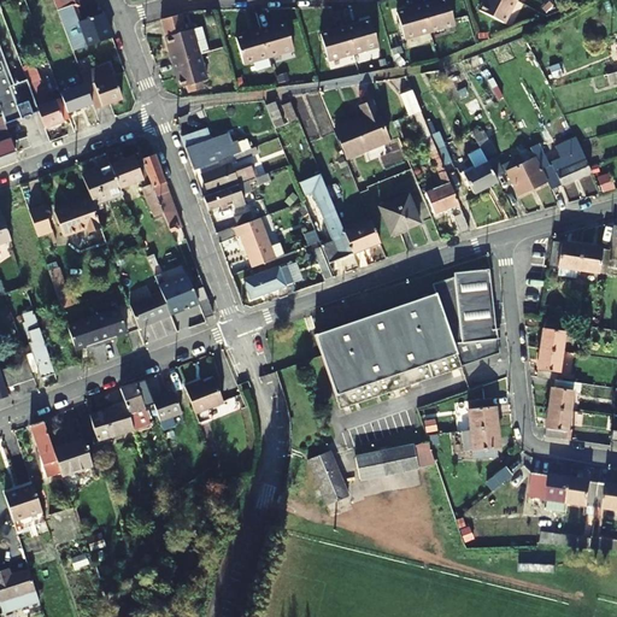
[(76,5),(75,0),(54,0),(58,11),(76,5)]
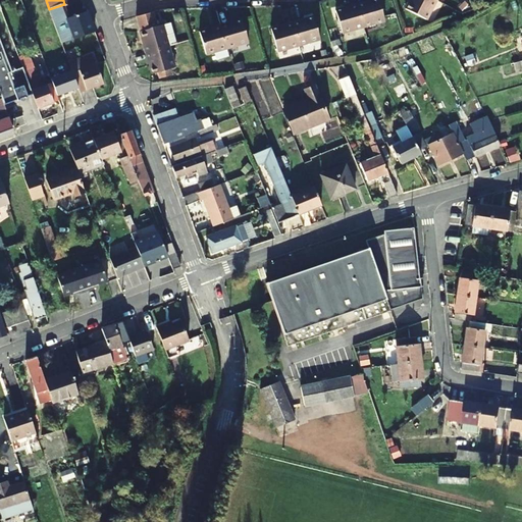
[(388,23),(381,0),(380,0),(360,6),(367,30),(388,23)]
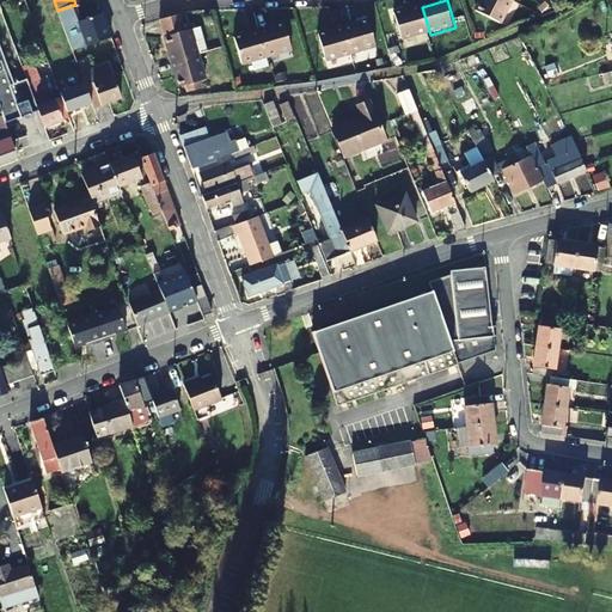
[(484,0),(478,11),(503,24),(516,2),(512,0),(484,0)]
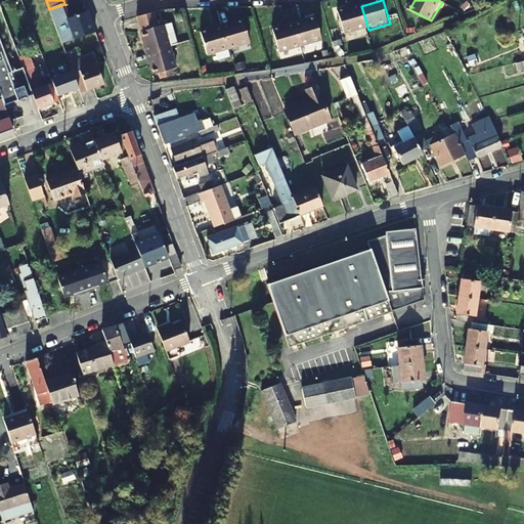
[(0,92),(5,105),(27,97),(17,71),(11,73),(0,40),(0,6),(0,5),(0,92)]
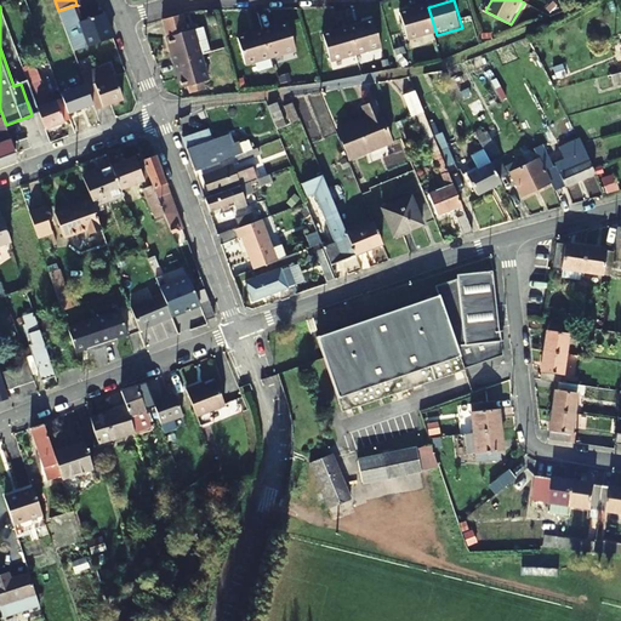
[(437,35),(428,7),(404,15),(411,43),(437,35)]
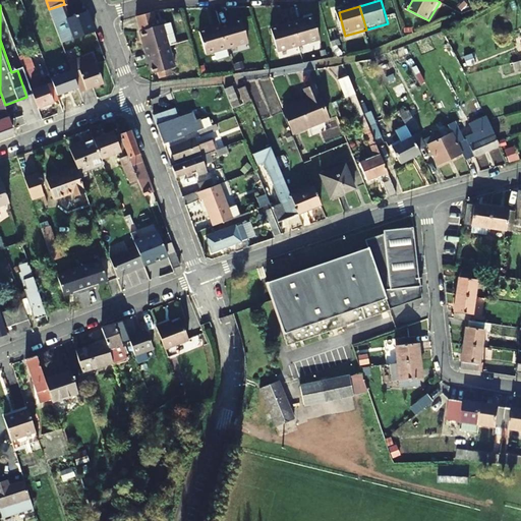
[(95,31),(88,11),(54,22),(61,43),(95,31)]
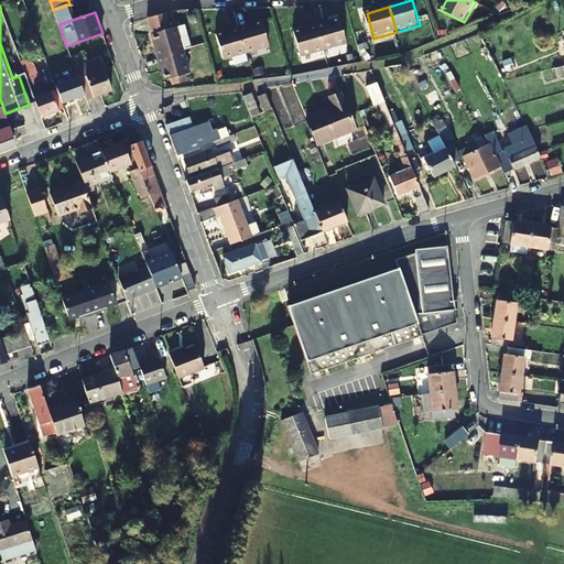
[(159,58),(184,52),(179,30),(171,31),(166,15),(148,21),(152,36),(159,58)]
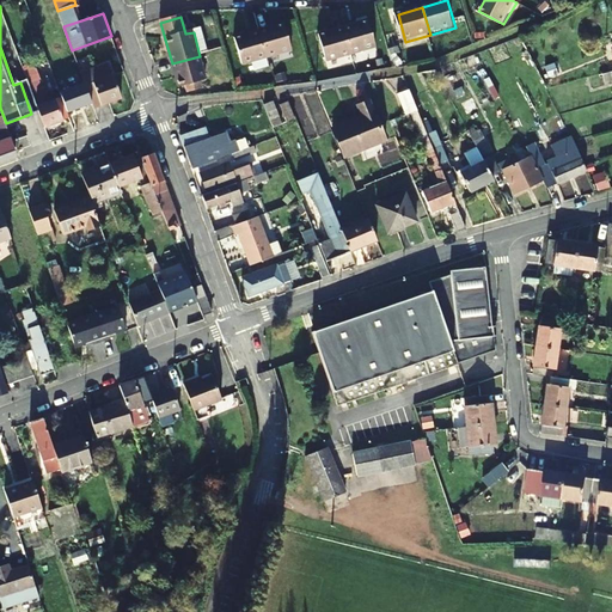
[(379,50),(372,22),(347,30),(355,57),(379,50)]
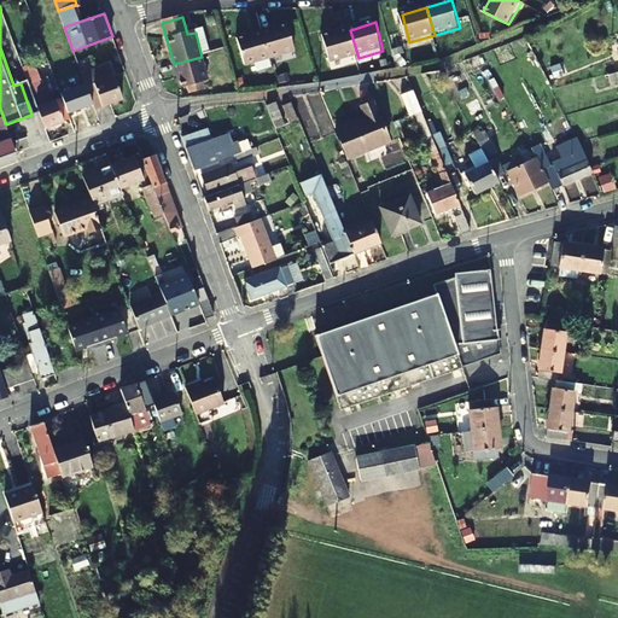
[(297,54),(289,27),(264,34),(272,62),(297,54)]
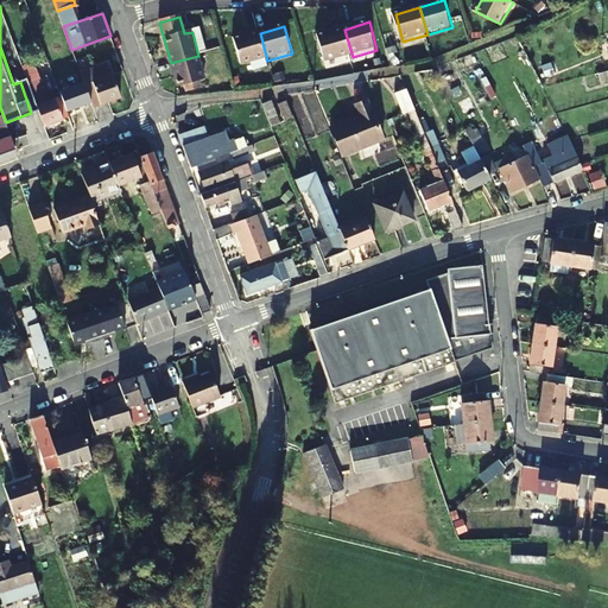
[(353,57),(344,30),(320,37),(328,64),(353,57)]
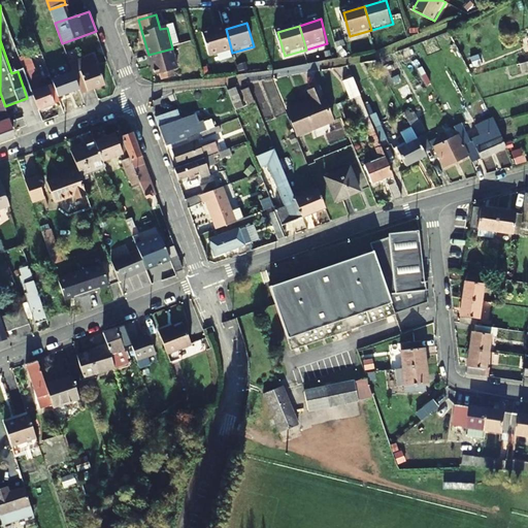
[(232,53),(226,29),(203,35),(210,58),(232,53)]
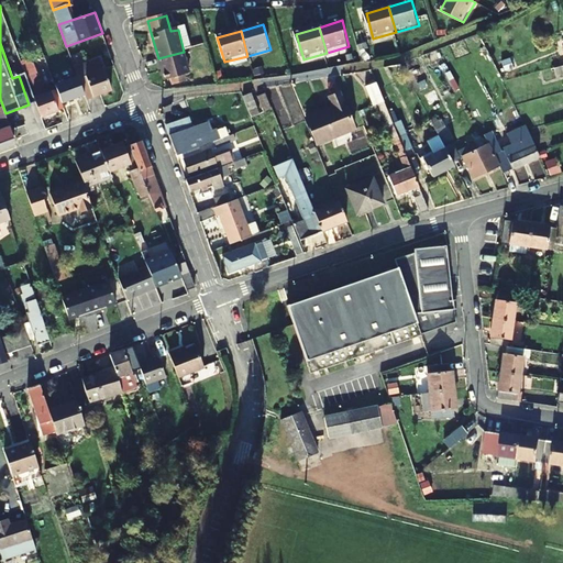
[(184,77),(190,75),(184,52),(158,58),(164,81),(170,80),(173,86),(185,83),(184,77)]
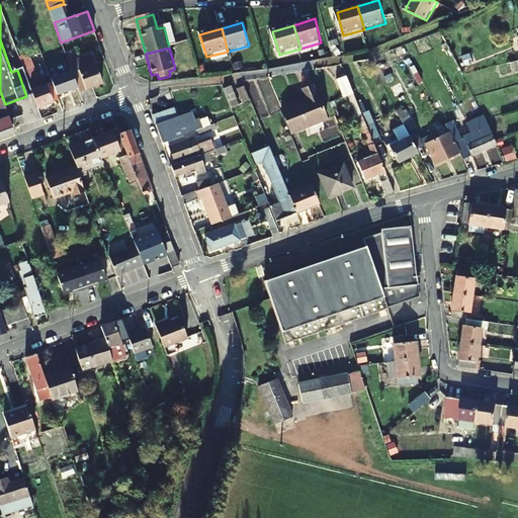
[(68,63),(79,93),(103,84),(92,54),(68,63)]
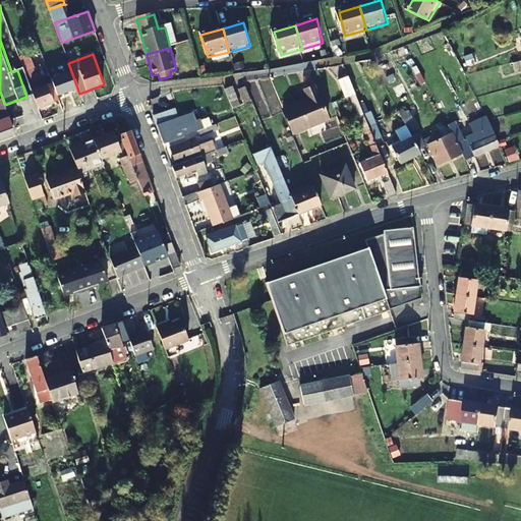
[(508,71),(519,69),(517,62),(507,65),(508,71)]
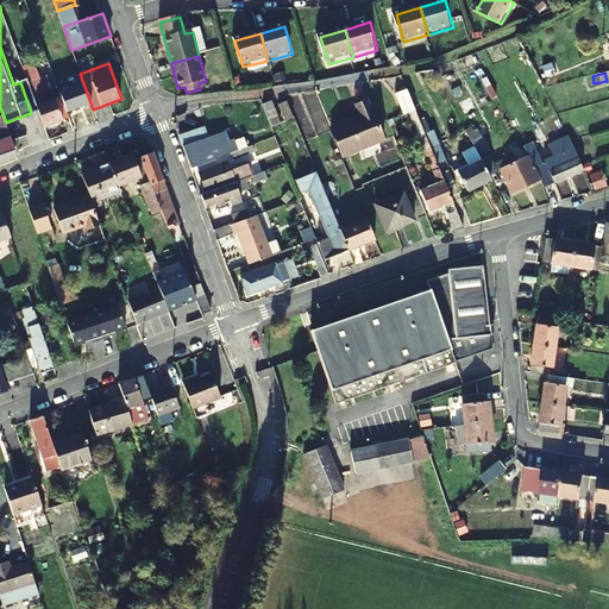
[(27,83),(32,94),(51,88),(48,76),(27,83)]
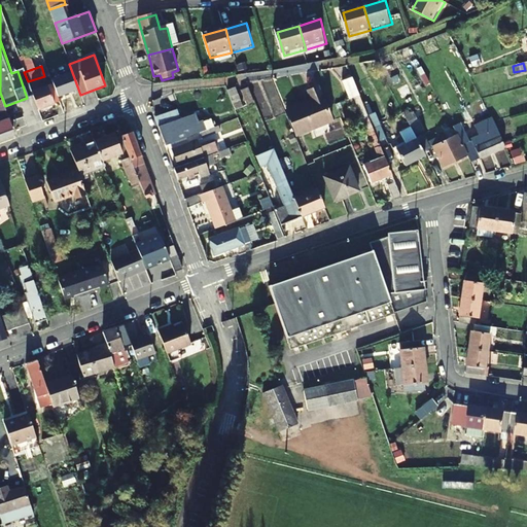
[(351,101),(355,99),(360,97),(352,78),(343,81),(351,101)]
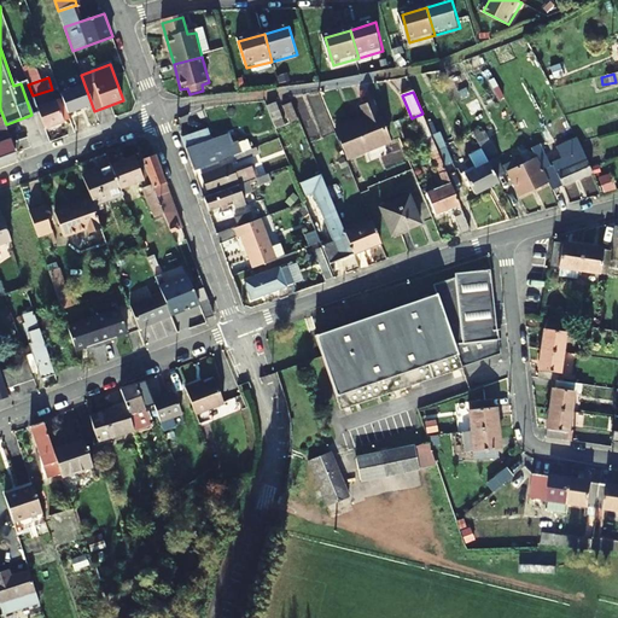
[(45,129),(64,122),(56,99),(36,106),(45,129)]
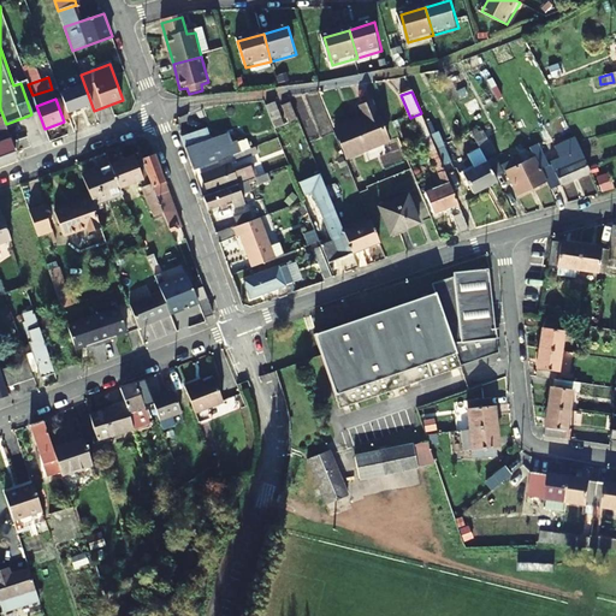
[(374,104),(362,108),(367,122),(350,128),(349,125),(336,131),(348,161),(390,144),(374,104)]
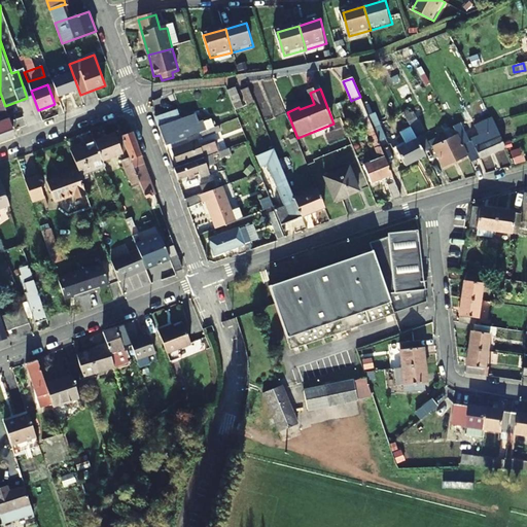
[(236,91),(227,94),(233,106),(241,103),(236,91)]
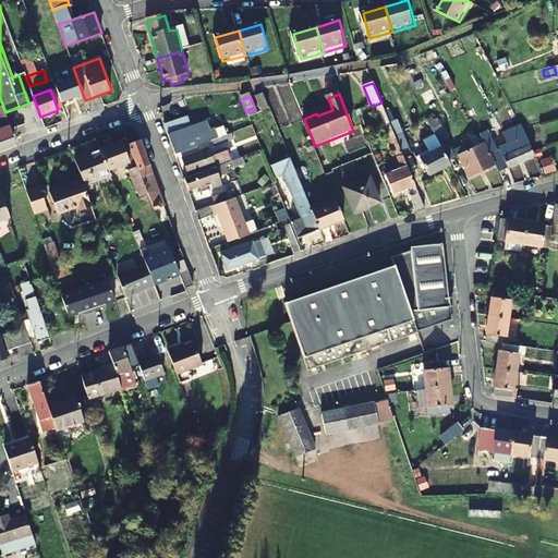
[(264,96),(256,99),(263,113),(269,111),(264,96)]
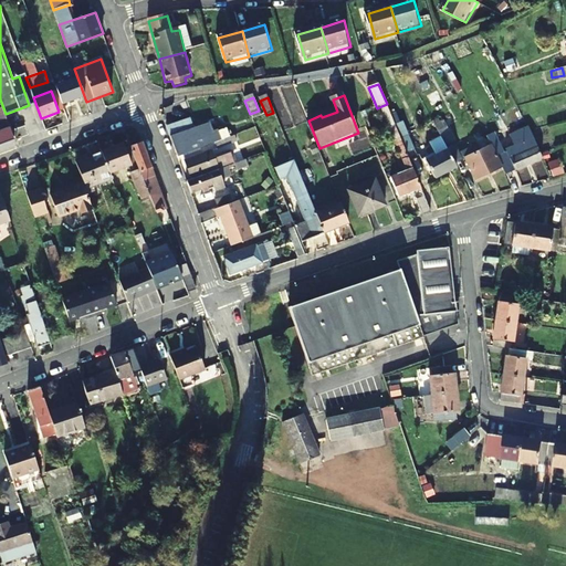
[(0,144),(14,138),(6,114),(0,100),(0,144)]
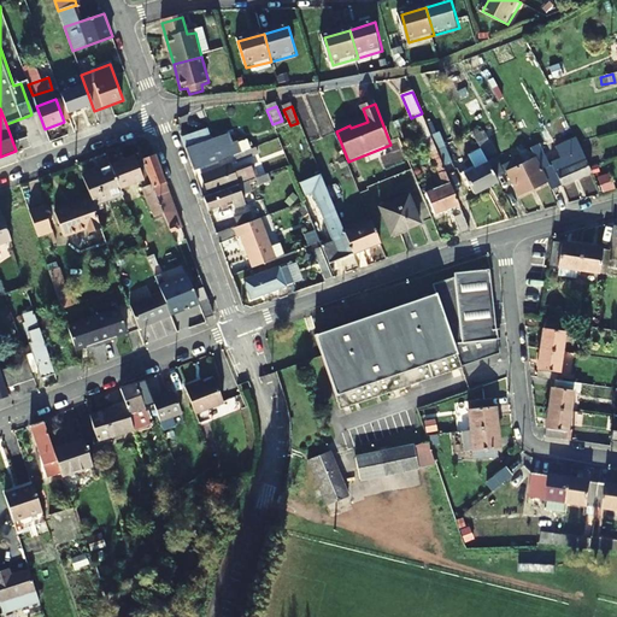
[(422,113),(416,116),(445,188),(428,194),(436,215),(460,206),(445,170),(432,136),(422,113)]
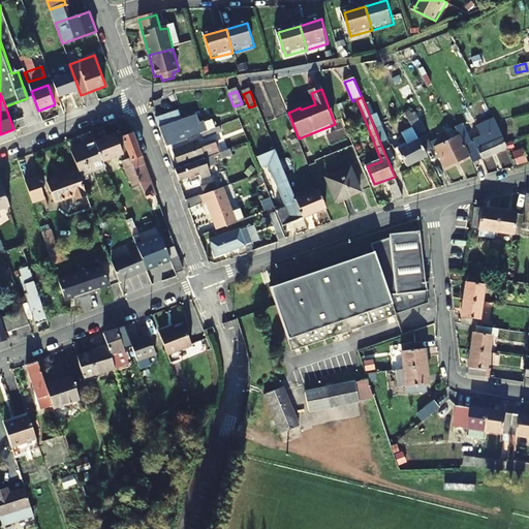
[(195,116),(181,121),(178,111),(156,119),(166,148),(201,134),(209,131),(204,120),(198,122),(195,116)]
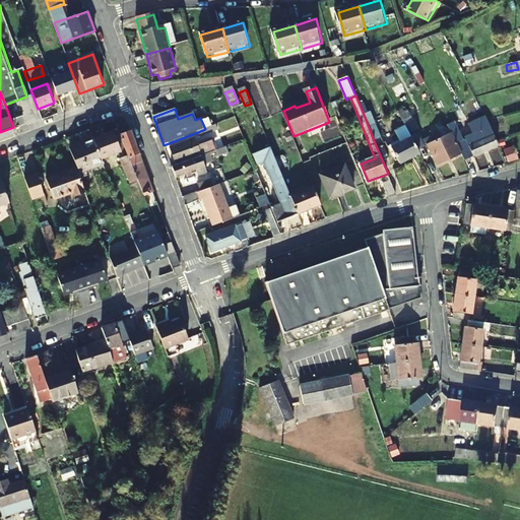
[(384,139),(373,111),(364,115),(375,143),(384,139)]
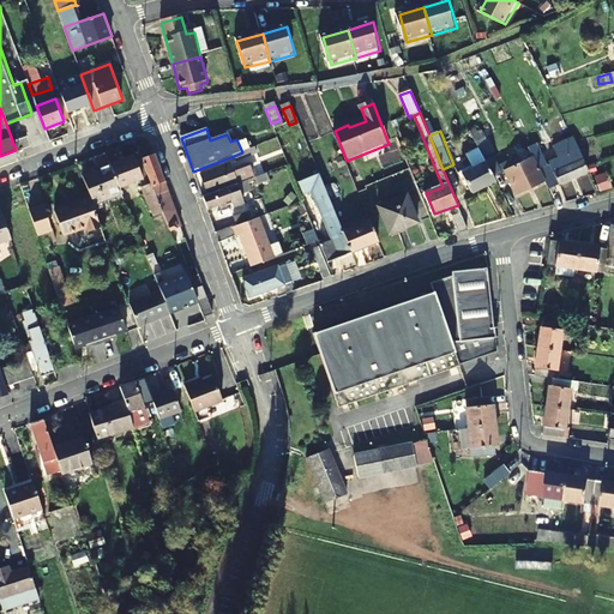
[(154,150),(151,142),(137,146),(140,155),(154,150)]
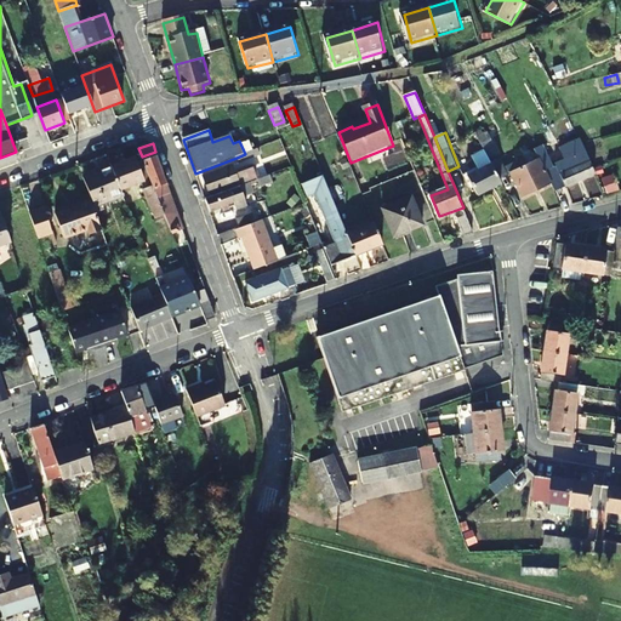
[(245,154),(237,158),(239,164),(261,157),(258,149),(245,154)]
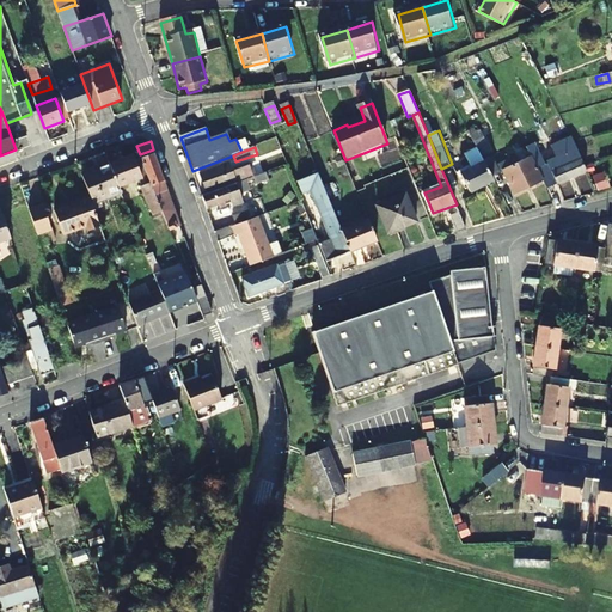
[(460,171),(471,193),(495,182),(493,177),(483,160),(476,147),(465,153),(469,159),(463,161),(466,167),(460,171)]
